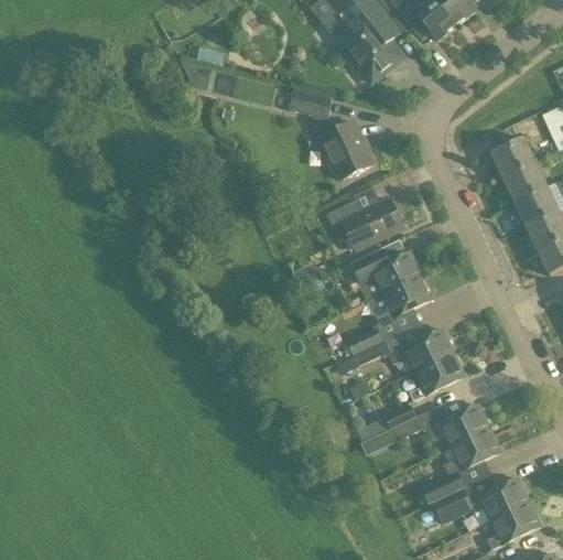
[(392,0),(407,18),(417,10),(437,35),(456,20),(440,0),(392,0)]
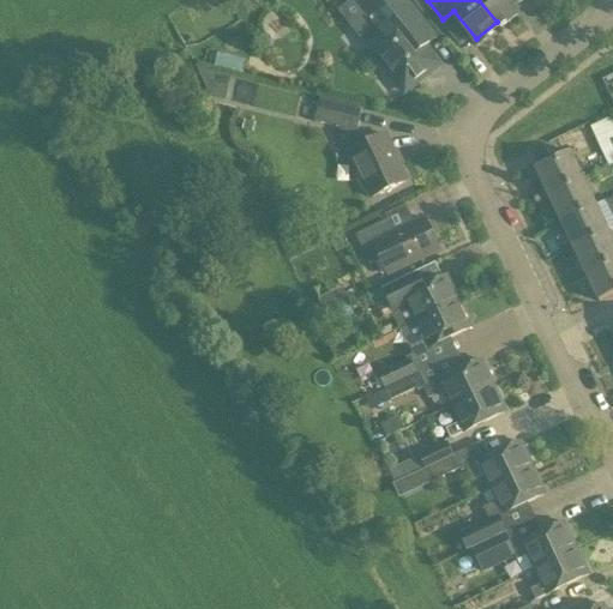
[(516,7),(510,0),(479,0),(497,22),(516,7)]
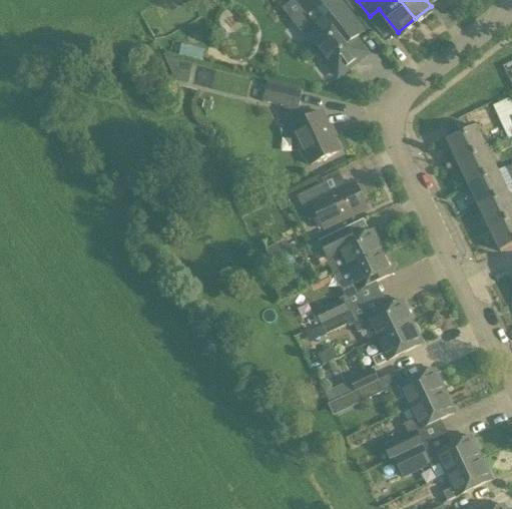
[(364,52),(333,11),(304,33),(336,74),(364,52)]
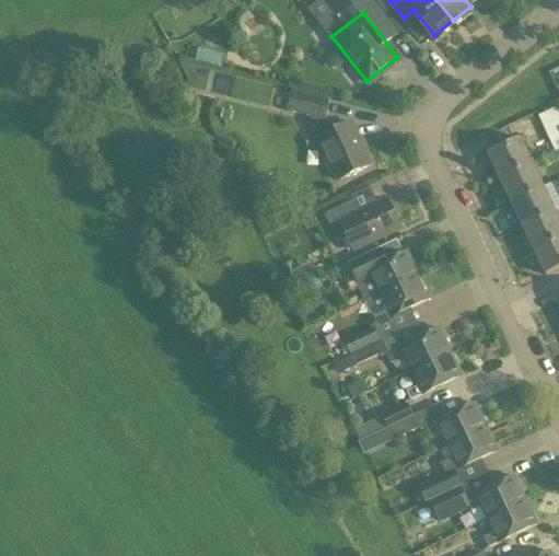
[(221,61),(223,49),(197,44),(195,57),(221,61)]
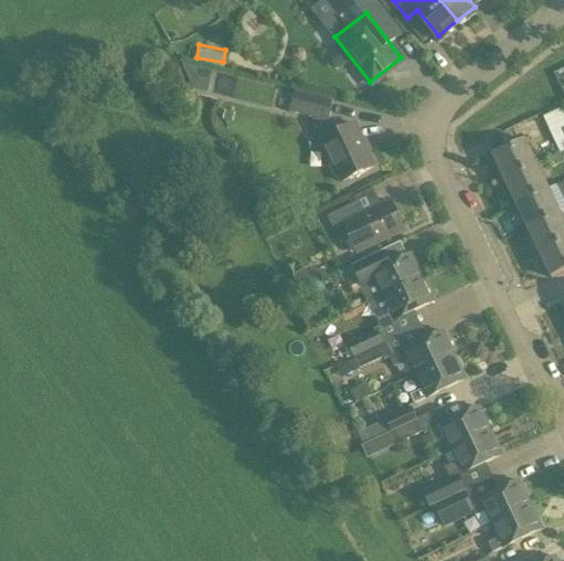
[(404,61),(390,71),(400,84),(413,74),(404,61)]
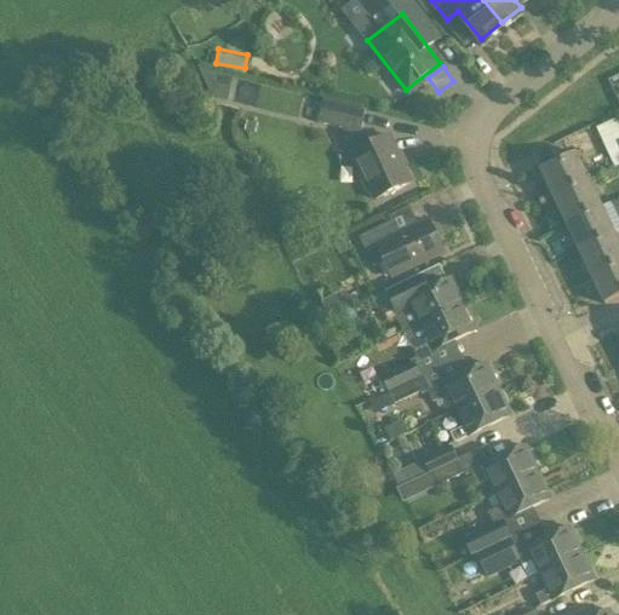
[(385,133),(364,143),(357,130),(364,107),(320,97),(315,120),(340,126),(373,196),(407,179),(385,133)]
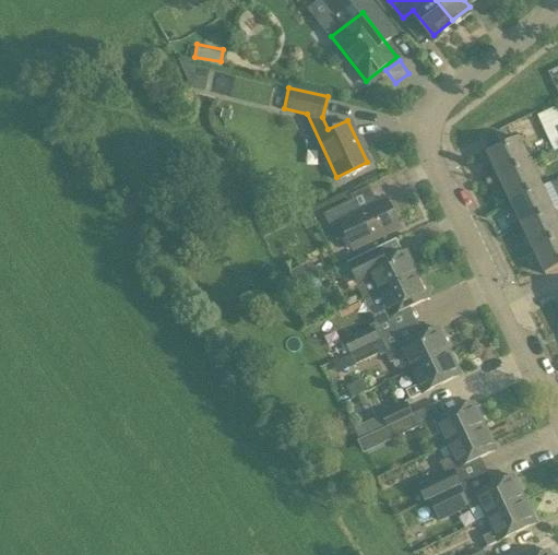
[(536,113),(553,149),(557,145),(557,107),(556,104),(536,113)]
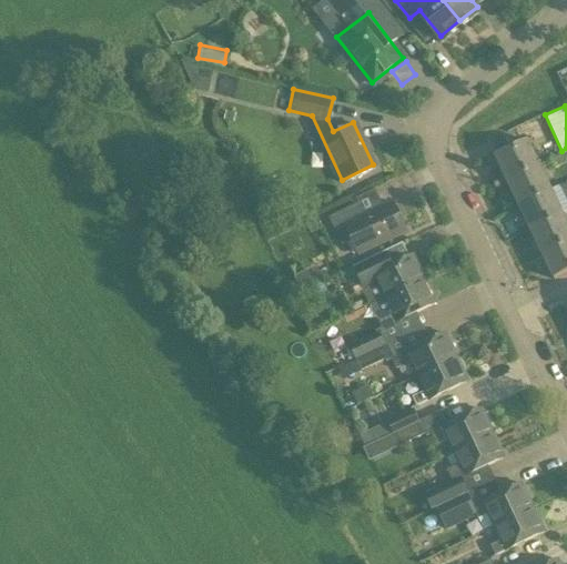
[(505,177),(537,161),(525,137),(493,152),(505,177)]
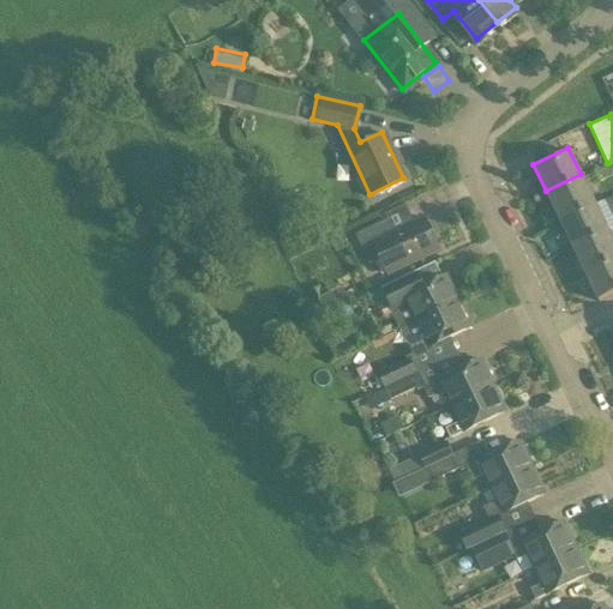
[(581,174),(546,191),(558,217),(594,200),(581,174)]
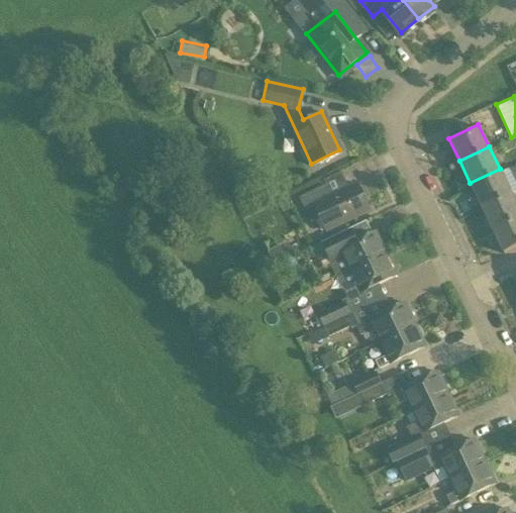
[(500,169),(470,183),(481,206),(510,192),(500,169)]
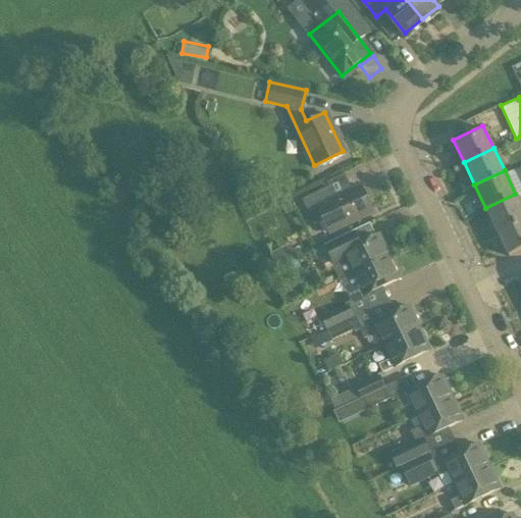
[(358,184),(332,196),(327,186),(301,198),(313,223),(322,219),(328,231),(371,210),(358,184)]
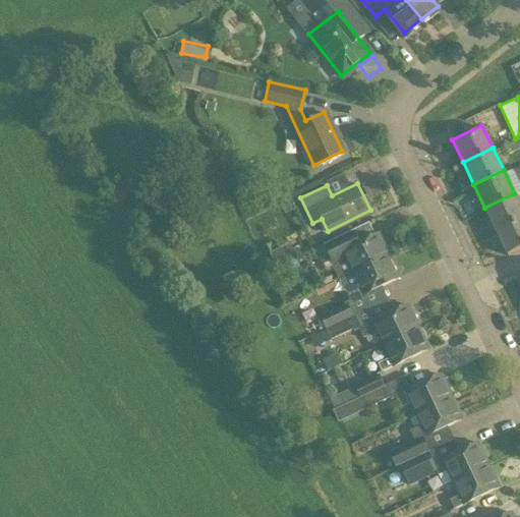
[(519,205),(514,193),(484,208),(496,230),(519,218),(519,205)]
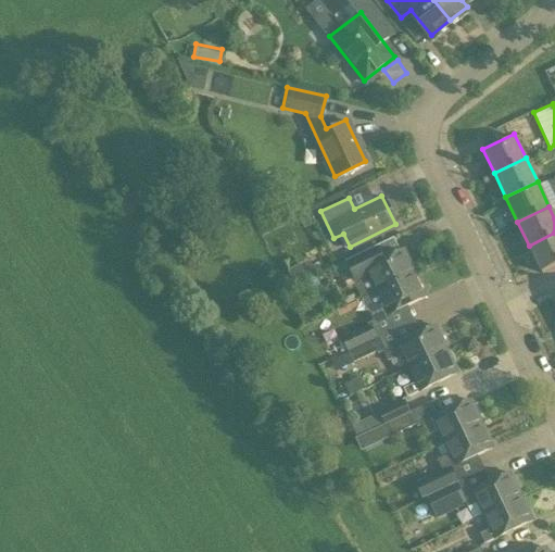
[(554,233),(529,246),(541,270),(554,262),(554,233)]
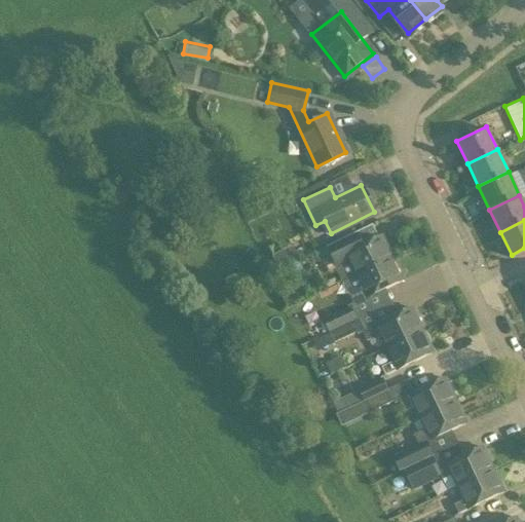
[(346,233),(324,245),(317,248),(329,270),(336,267),(341,280),(353,273),(354,274),(391,257),(380,234),(353,248),(346,233)]
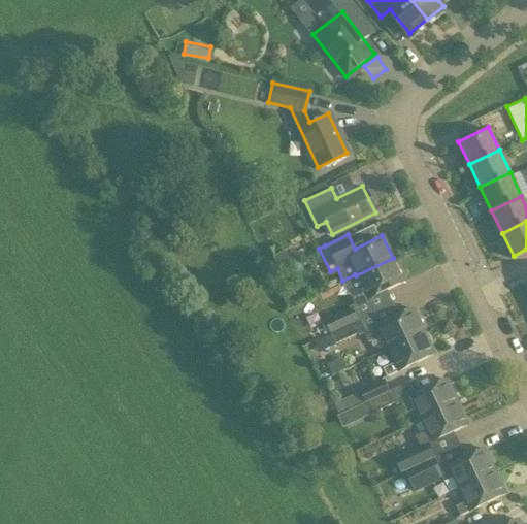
[(356,275),(362,289),(349,295),(353,303),(403,280),(393,258),(356,275)]
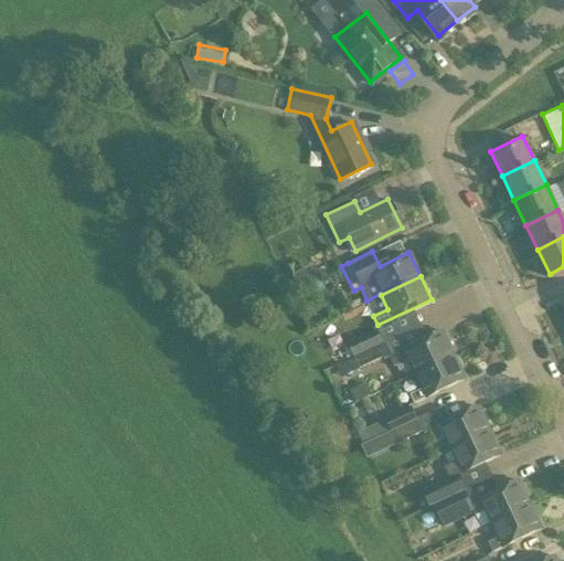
[(352,355),(382,340),(376,327),(346,341),(352,355)]
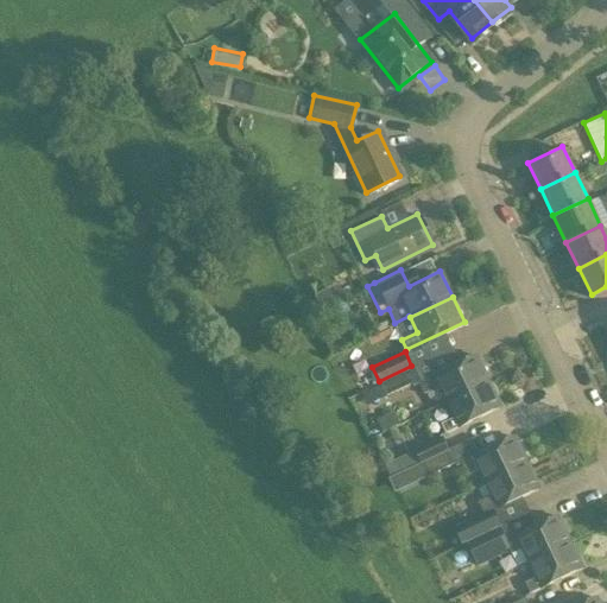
[(475,354),(432,374),(418,381),(423,392),(437,385),(444,400),(487,380),(475,354)]
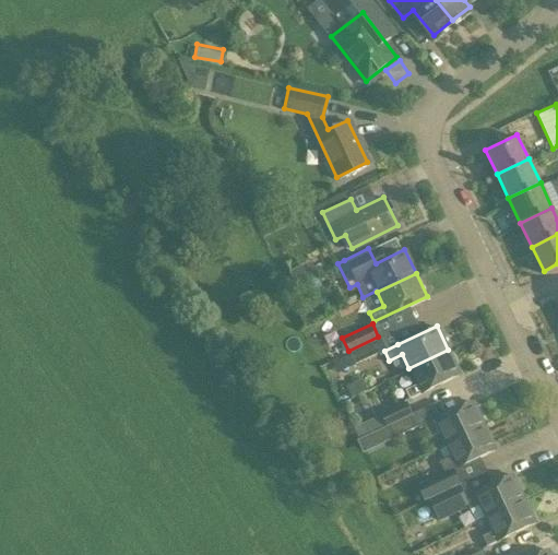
[(378,337),(348,351),(349,353),(332,362),(336,370),(378,351),(374,340),(379,338),(378,337)]
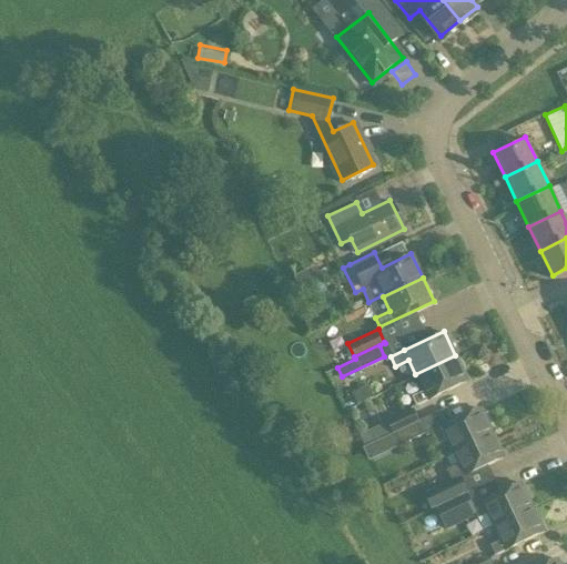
[(415,374),(423,390),(411,395),(415,404),(467,379),(455,355),(415,374)]
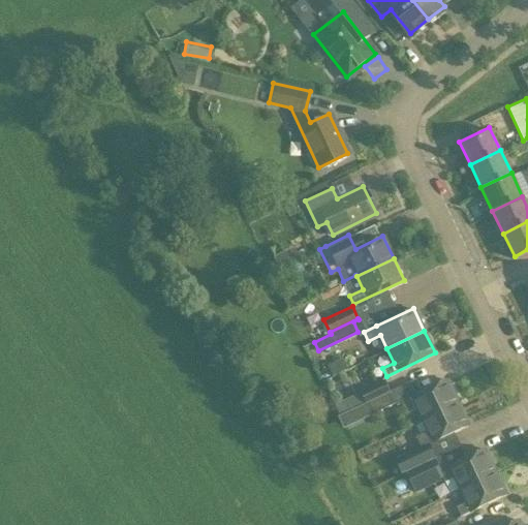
[(421,392),(400,401),(405,412),(415,407),(421,419),(458,401),(446,378),(421,392)]
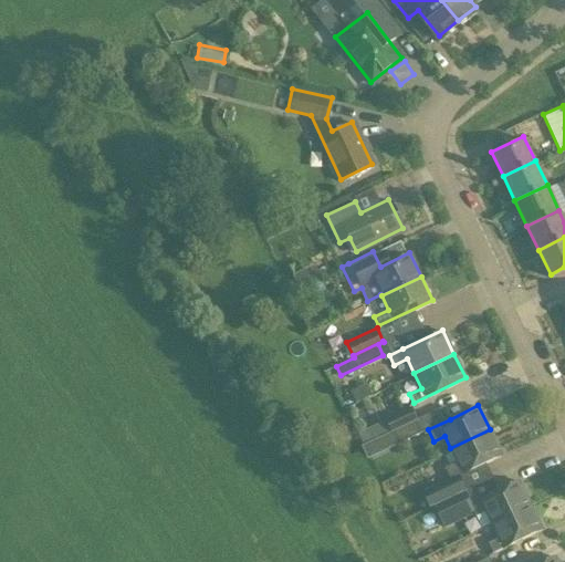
[(410,407),(386,419),(391,432),(394,430),(416,419),(410,407)]
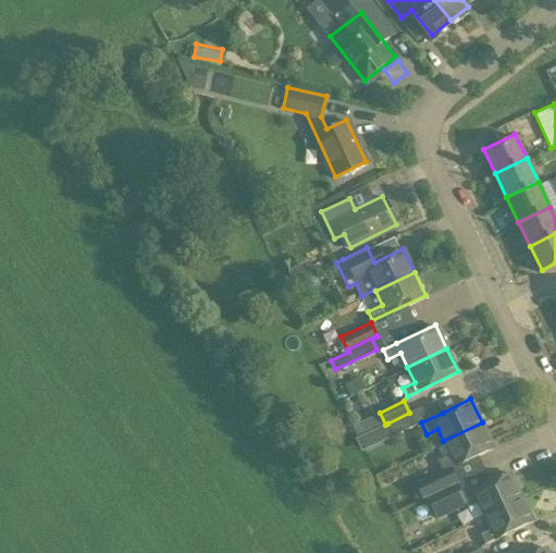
[(387,424),(393,433),(415,422),(409,413),(387,424)]
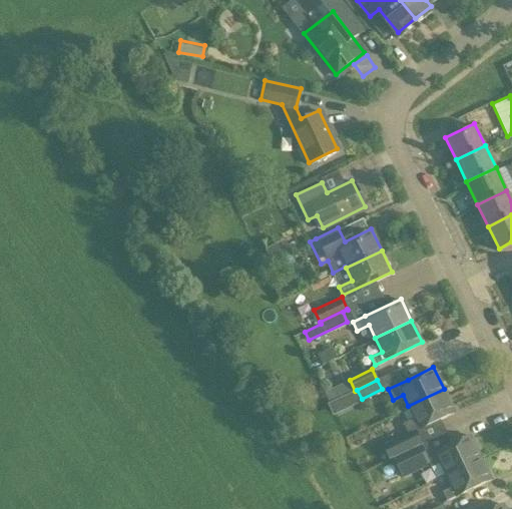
[(392,440),(384,444),(390,456),(393,455),(394,456),(429,439),(423,427),(440,418),(454,412),(444,389),(408,406),(413,417),(403,421),(408,433),(392,440)]
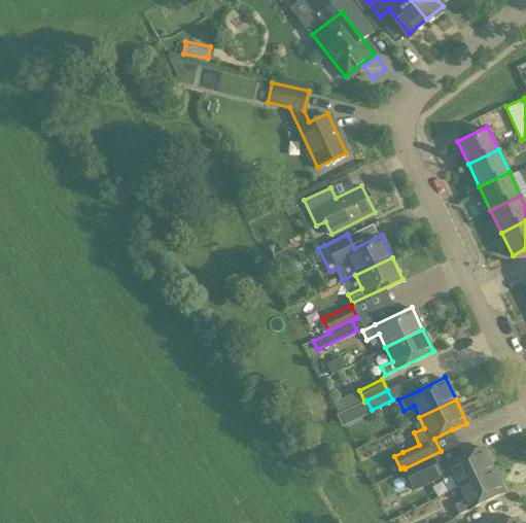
[(364,402),(359,404),(363,413),(372,410),(366,401),(364,402)]
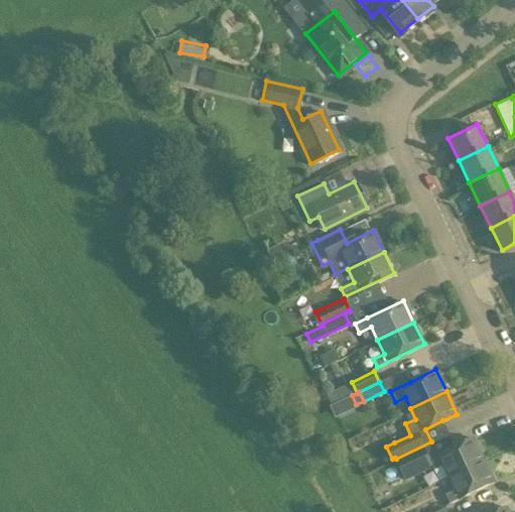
[(431,441),(396,459),(400,469),(422,459),(423,461),(428,459),(432,468),(441,463),(447,477),(483,460),(473,437),(455,445),(437,455),(431,441)]
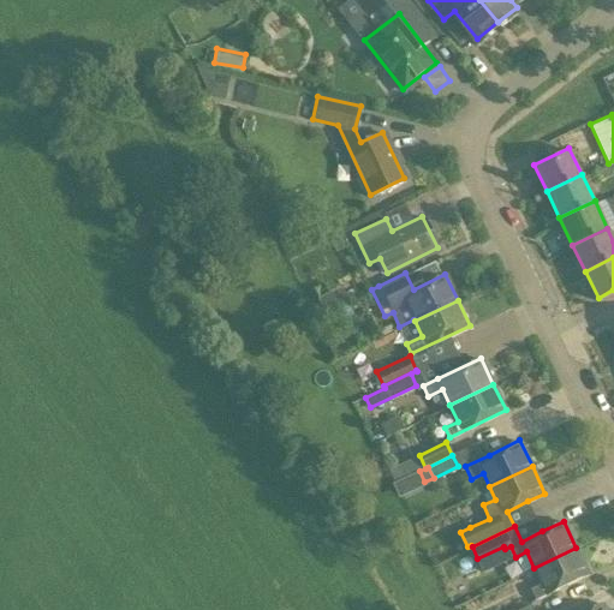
[(534,568),(542,584),(530,588),(535,598),(588,573),(576,548),(534,568)]
